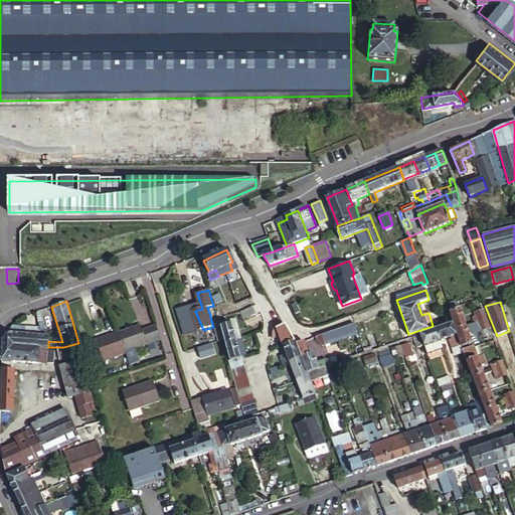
[(242,309),(242,313),(244,317),(258,313),(255,305),(242,309)]
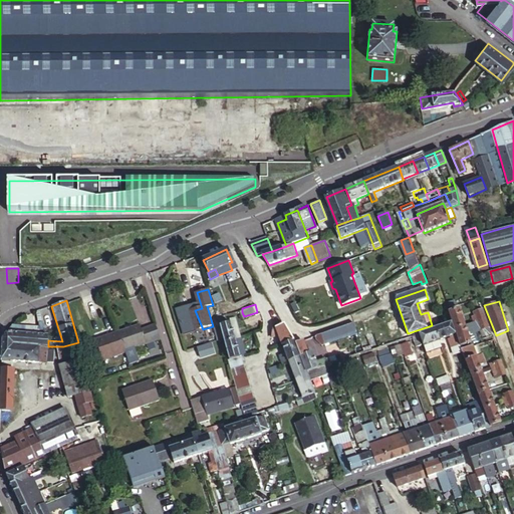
[(203,329),(195,310),(191,311),(197,331),(203,329)]
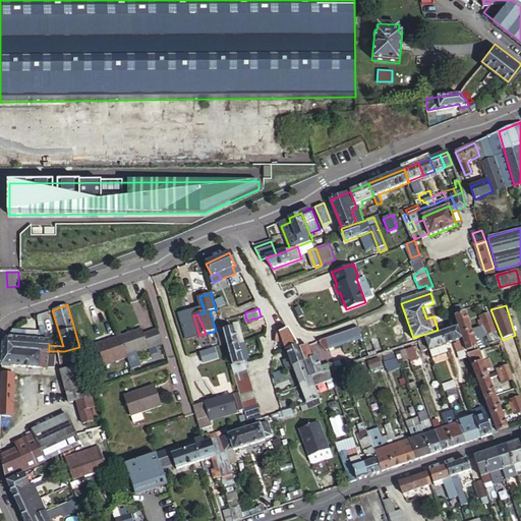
[(461,335),(472,331),(466,314),(455,319),(458,327),(461,335)]
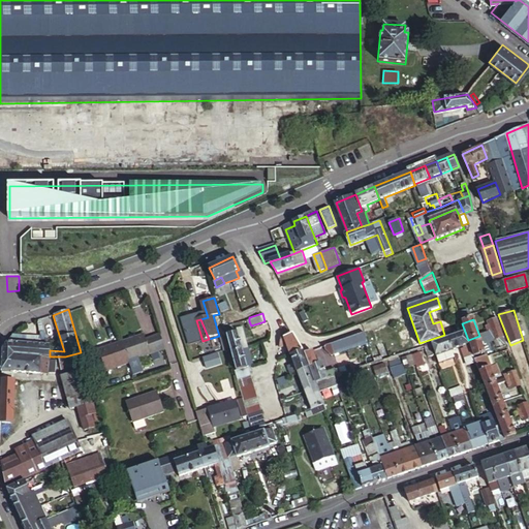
[(490,333),(500,330),(497,322),(489,325),(491,329),(488,330),(490,333)]
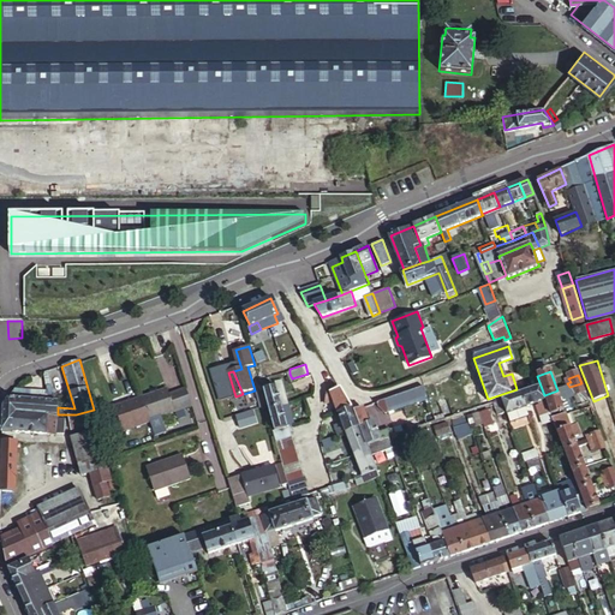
[(575,395),(585,392),(581,383),(569,387),(571,392),(574,390),(575,395)]
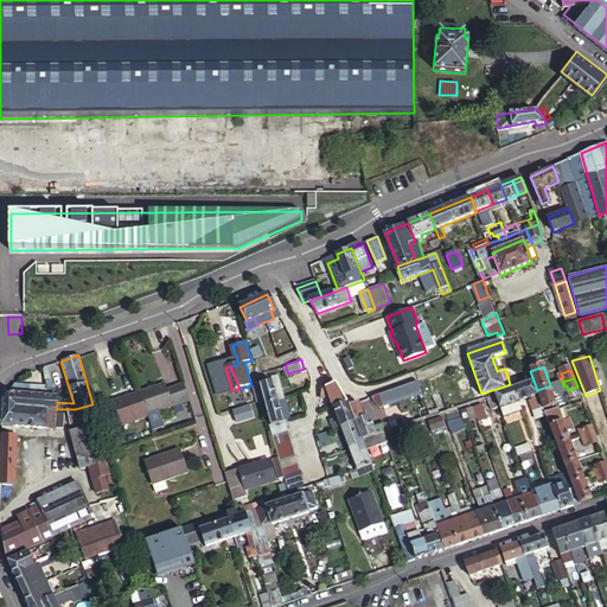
[(273,381),(261,384),(267,406),(279,402),(273,381)]
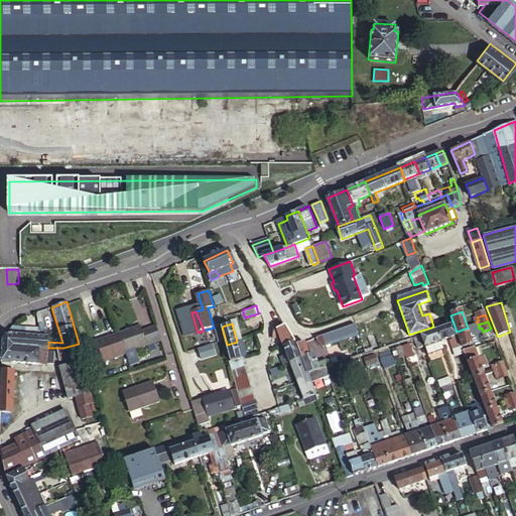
[(276,330),(280,328),(279,324),(274,325),(272,338),(278,336),(276,330)]
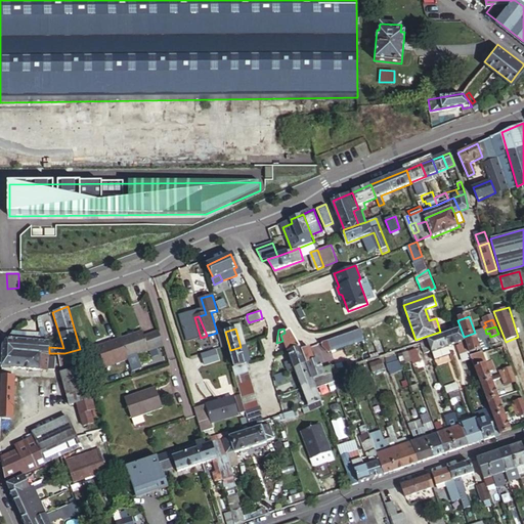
[(448,347),(466,341),(464,337),(461,329),(444,334),(448,347)]
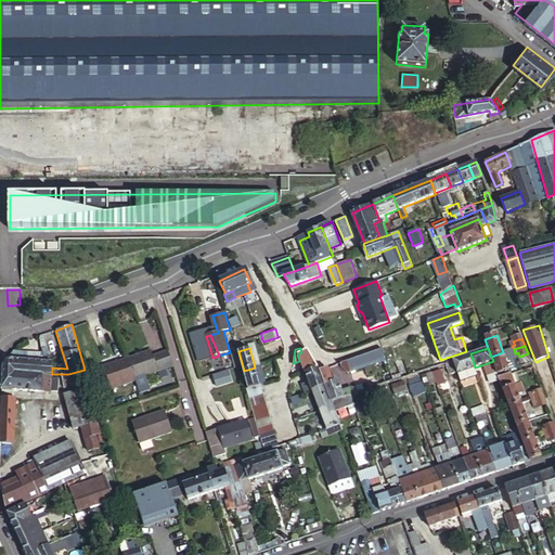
[(392,381),(381,349),(339,363),(340,368),(347,374),(349,373),(355,388),(351,389),(350,388),(339,391),(336,382),(331,384),(325,369),(318,371),(324,386),(331,402),(392,381)]
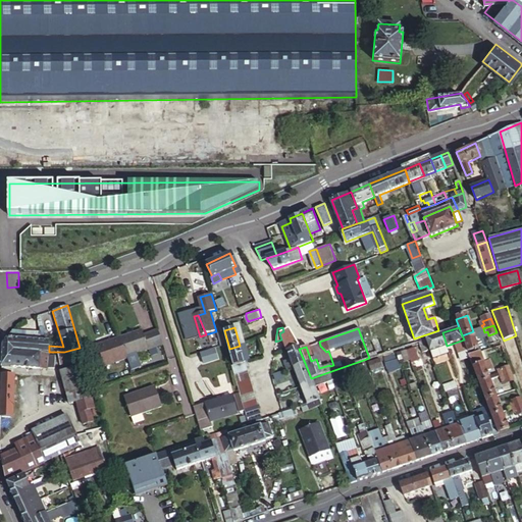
[(283,331),(279,333),(281,340),(293,367),(305,363),(299,349),(288,329),(283,331)]
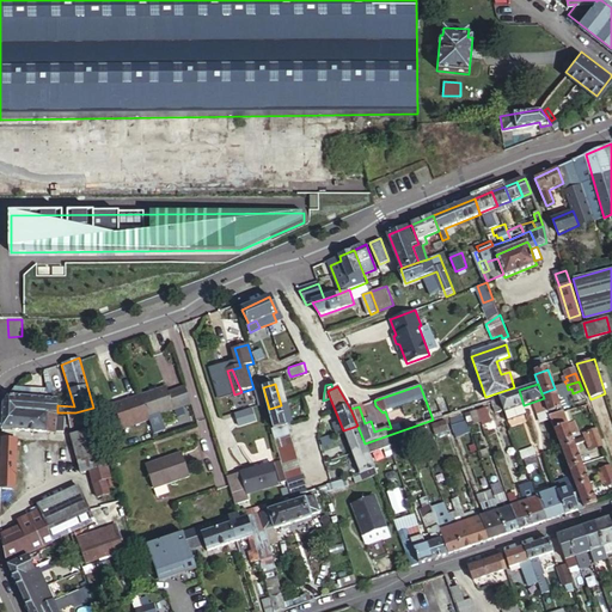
[(11,391),(7,397),(49,398),(47,391),(13,389),(11,391)]
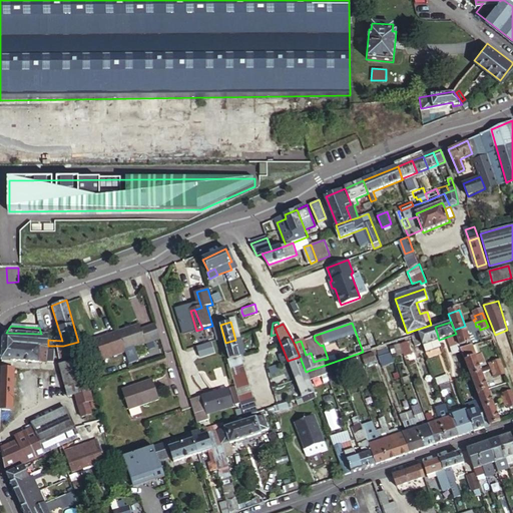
[(460,346),(469,343),(477,341),(474,333),(469,335),(465,326),(454,330),(456,334),(460,344),(460,346)]
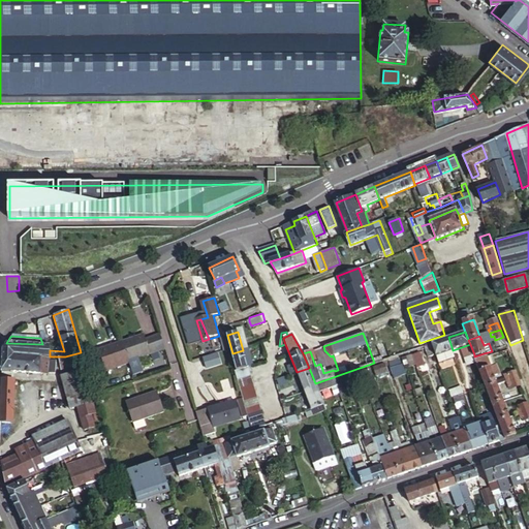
[(157,353),(165,350),(160,337),(145,342),(144,337),(127,342),(134,362),(150,355),(157,353)]
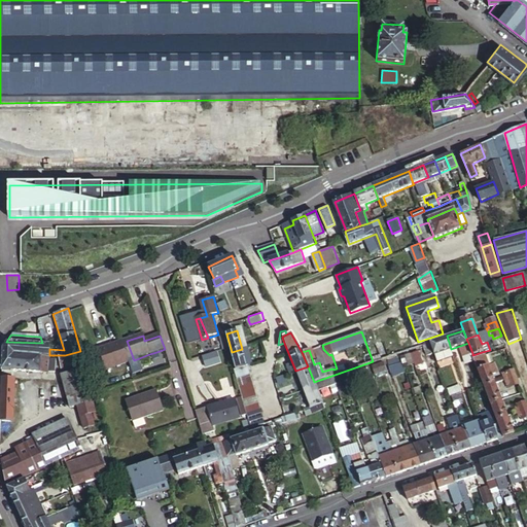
[(437,362),(454,356),(451,349),(447,336),(430,342),(437,362)]
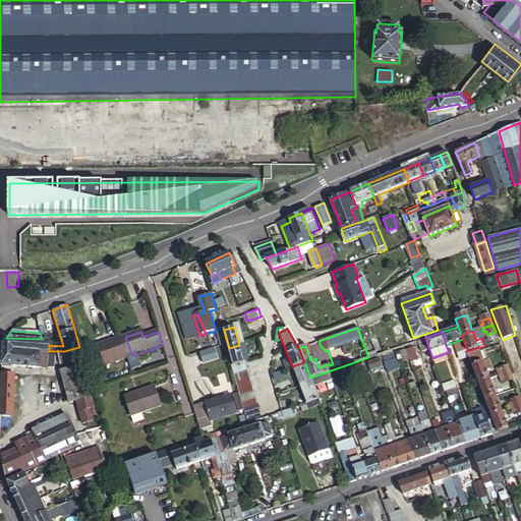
[(490,344),(499,341),(496,332),(487,335),(490,344)]
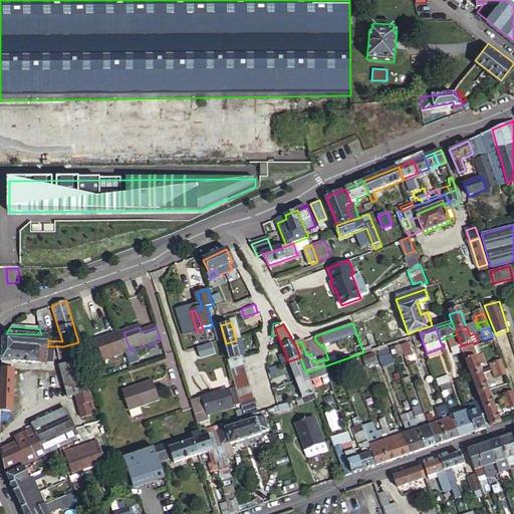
[(123,332),(117,334),(124,353),(131,351),(123,332)]
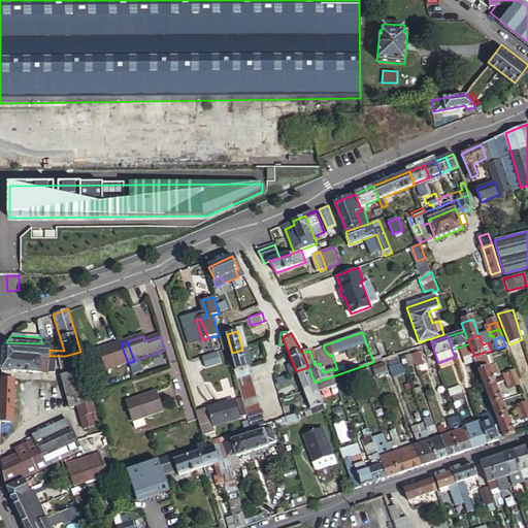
[(48,356),(50,356),(50,350),(50,343),(42,343),(6,342),(2,349),(1,369),(10,369),(10,355),(48,356)]
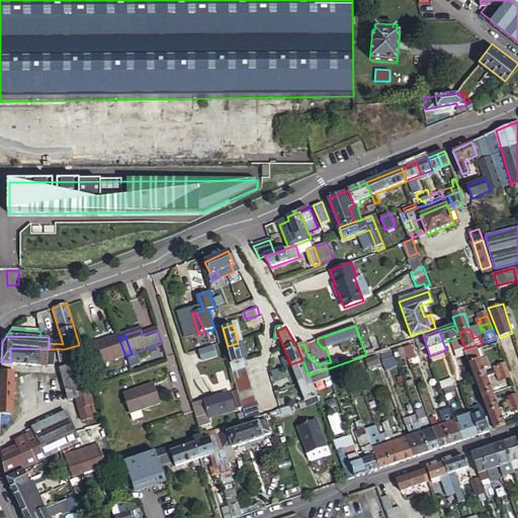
[(102,366),(125,358),(125,356),(118,337),(95,345),(102,366)]
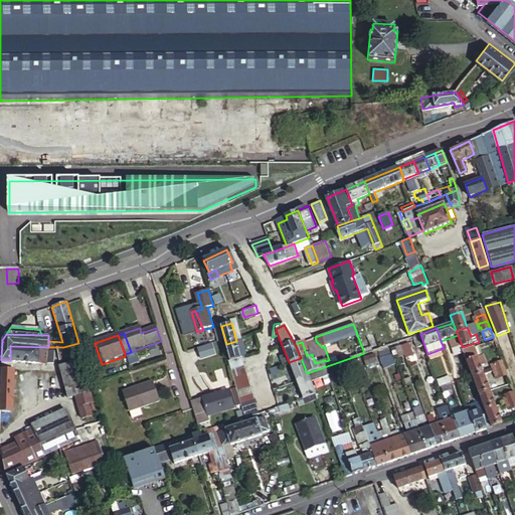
[(230,364),(243,361),(242,358),(241,358),(236,341),(226,344),(231,361),(229,361),(230,364)]
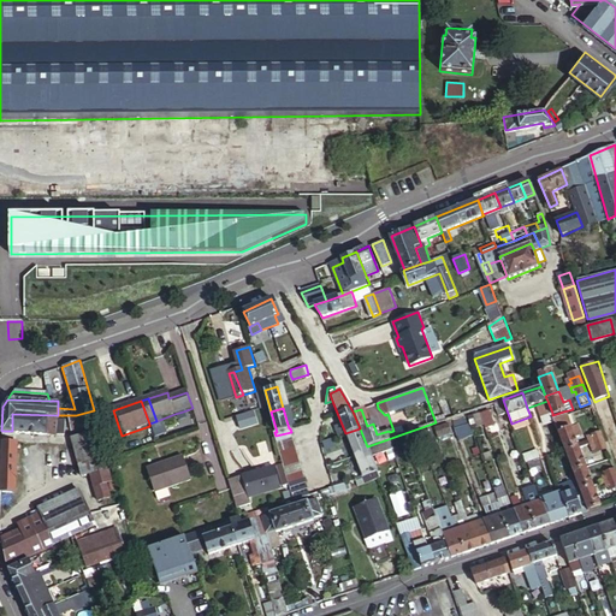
[(78,428),(98,424),(94,410),(76,415),(71,415),(70,425),(77,425),(78,428)]
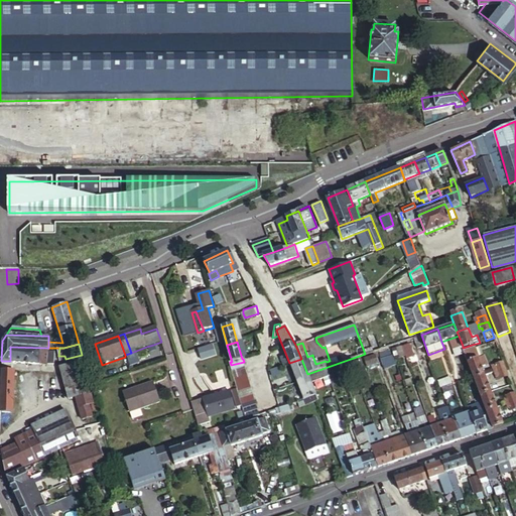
[(401,348),(407,360),(414,356),(409,345),(401,348)]
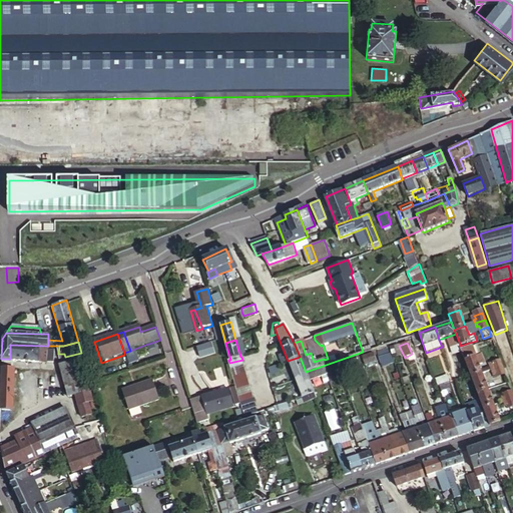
[(472,377),(483,374),(479,364),(484,363),(481,355),(475,358),(469,343),(460,346),(462,352),(472,377)]
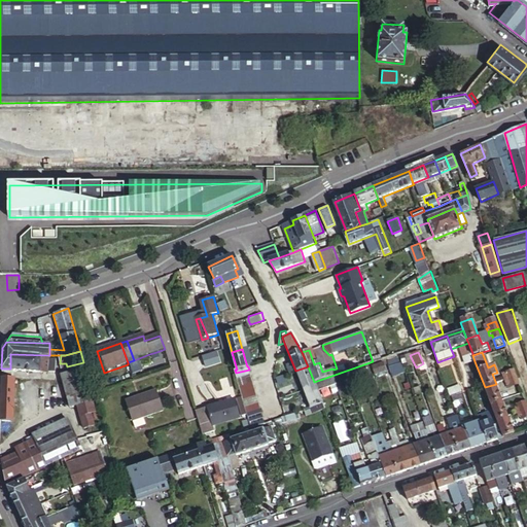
[(475,361),(472,355),(472,353),(465,356),(467,363),(475,361)]
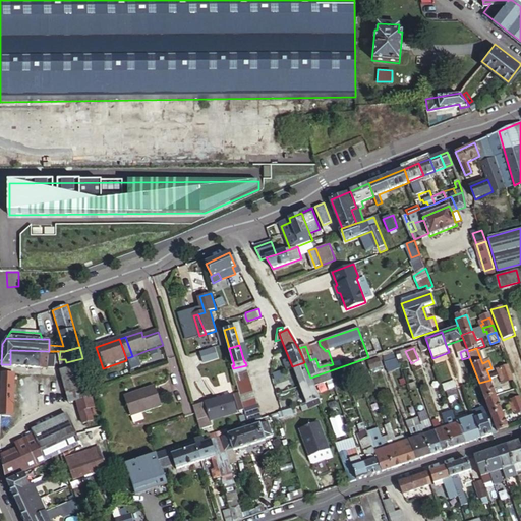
[(10,350),(10,364),(48,365),(48,351),(10,350)]
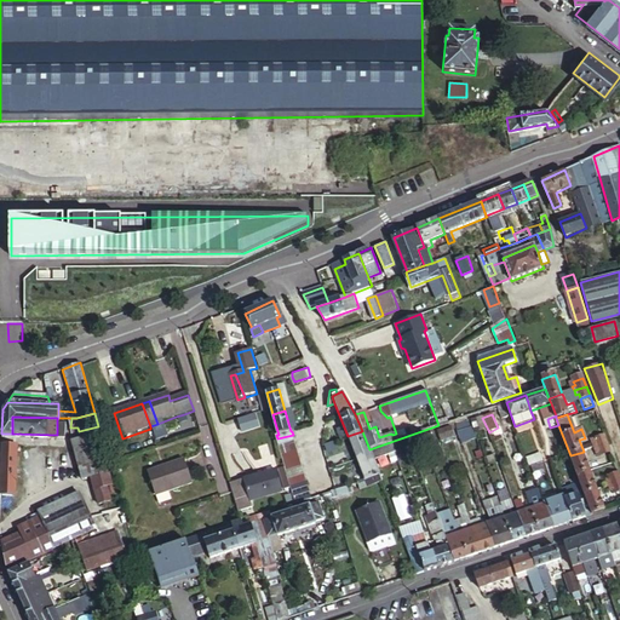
[(372,455),(369,449),(362,431),(348,436),(357,460),(372,455)]
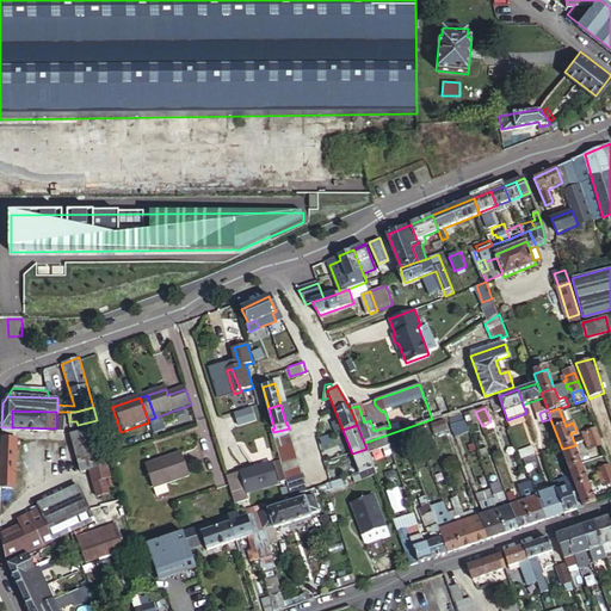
[(94,427),(68,434),(79,474),(88,473),(94,497),(106,493),(102,479),(107,476),(94,427)]
